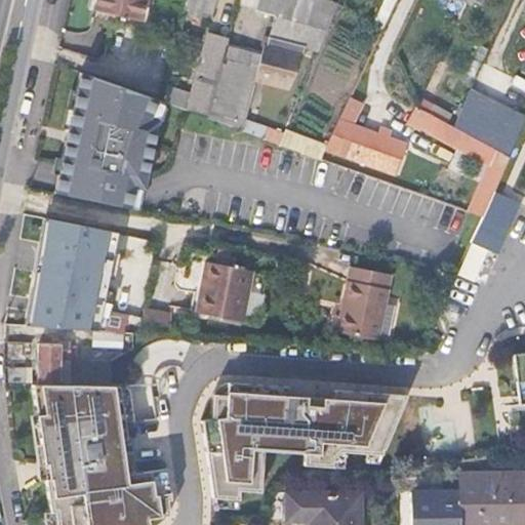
[(138,30),(145,0),(96,0),(93,19),(138,30)]
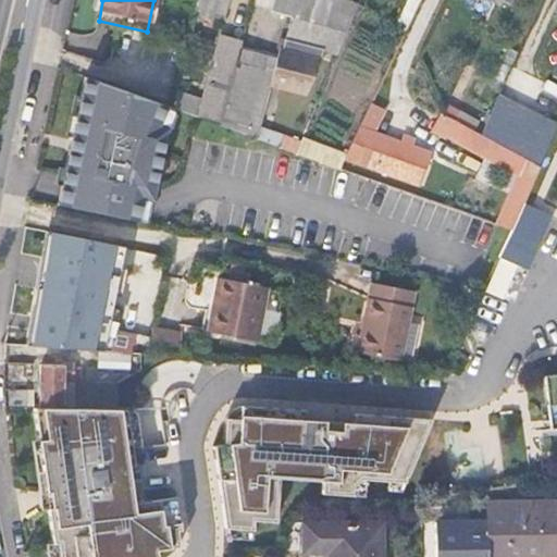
[(227,0),(199,0),(192,34),(218,39),(227,0)]
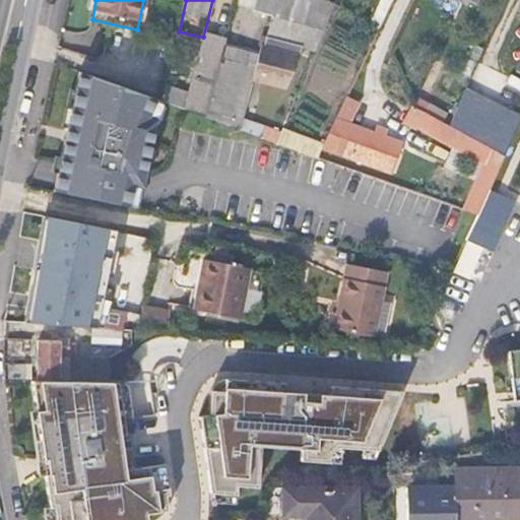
[(335,2),(328,0),(257,0),(255,10),(273,15),(324,29),(335,2)]
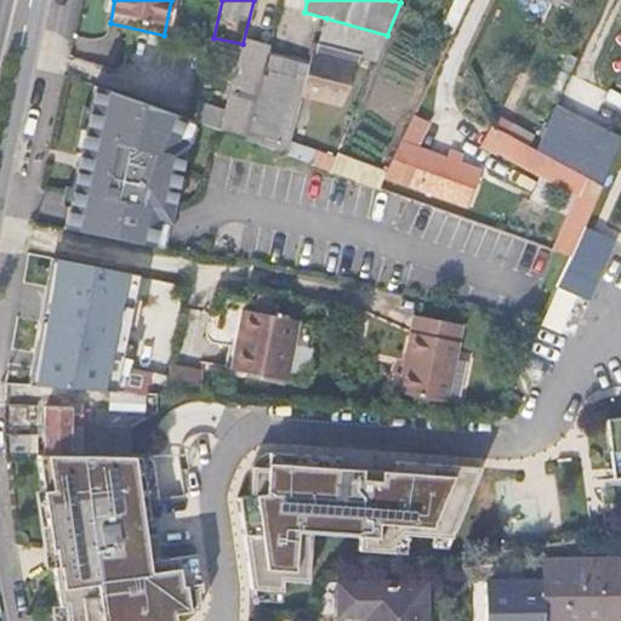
[(387,35),(326,18),(320,43),(317,55),(313,55),(311,66),(306,80),(302,97),(341,108),(363,56),(377,58),(387,35)]
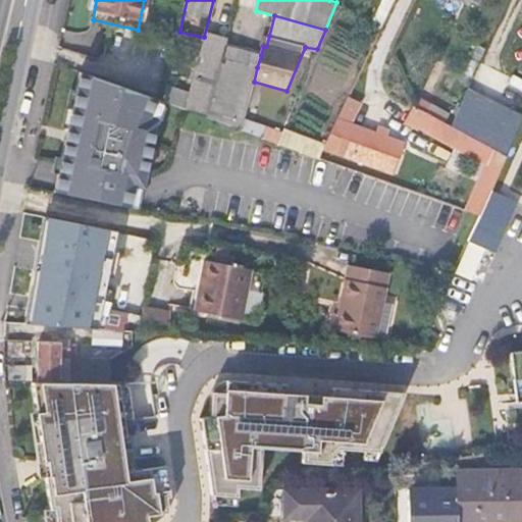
[(208,33),(186,109),(202,114),(208,116),(226,46),(229,39),(208,33)]
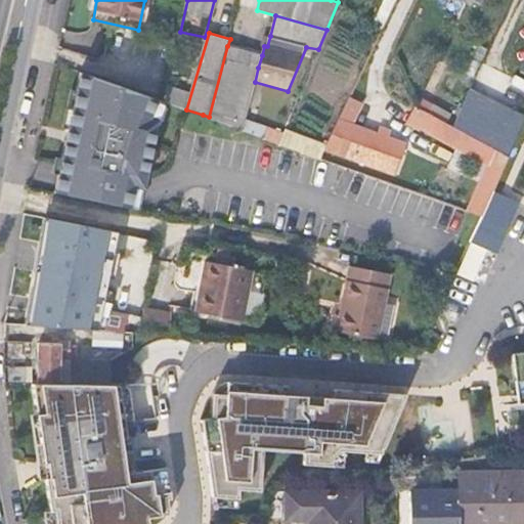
[(252,52),(227,46),(209,117),(243,130),(246,120),(234,117),(245,85),(253,87),(258,68),(248,64),(252,52)]
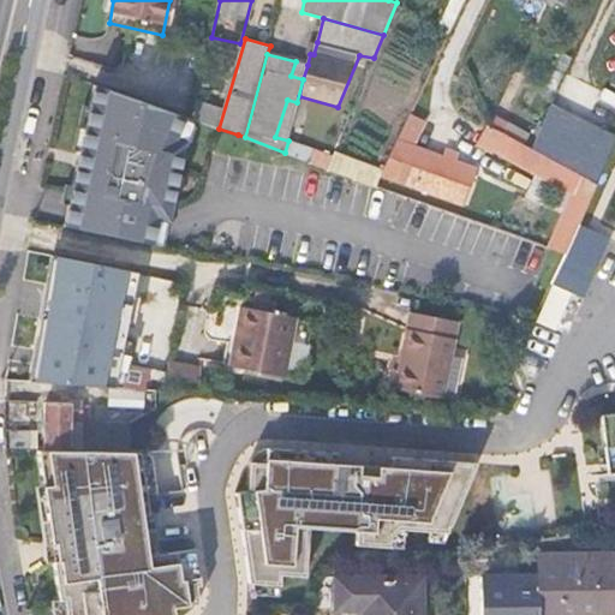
[(219,129),(96,84),(65,227),(193,251),(199,219),(148,209),(157,157),(231,172),(238,135),(219,129)]
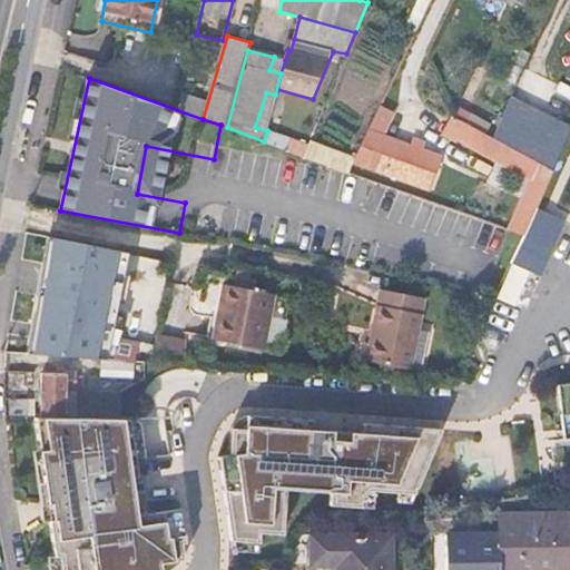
[(561,124),(512,99),(493,138),(504,144),(539,161),(541,164),(561,124)]
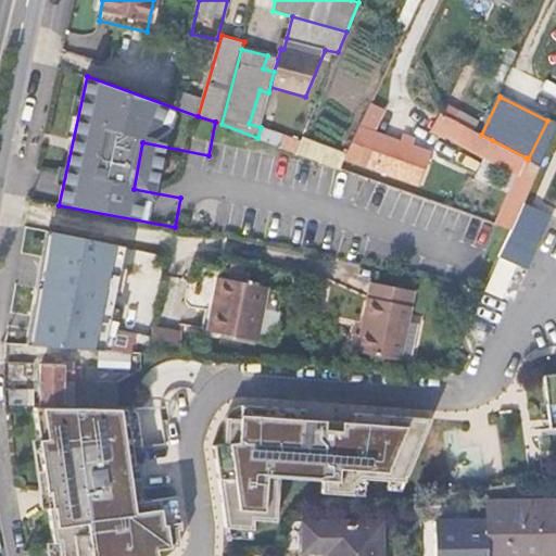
[(337,133),(310,123),(298,152),(341,167),(345,153),(330,147),(337,133)]
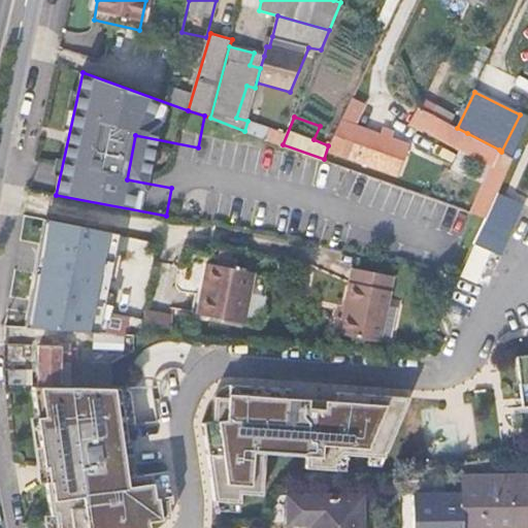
[(380,132),(343,120),(328,152),(399,176),(410,143),(392,136),(380,132)]
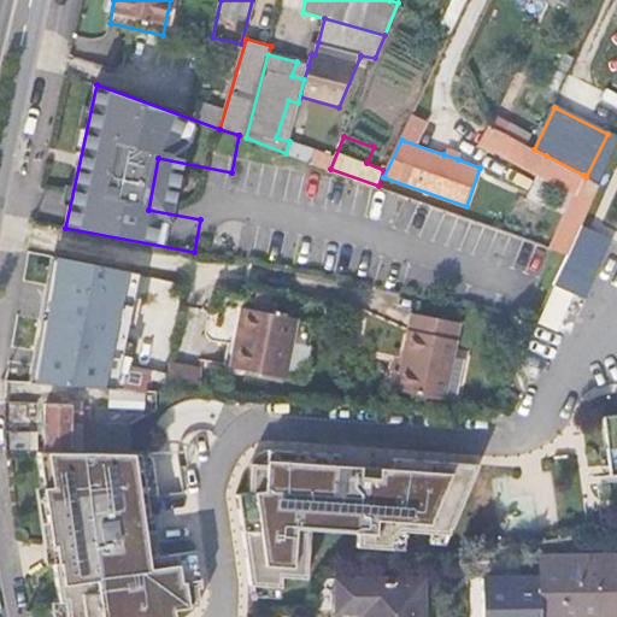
[(330,169),(335,157),(318,151),(292,141),(289,141),(286,153),(330,169)]
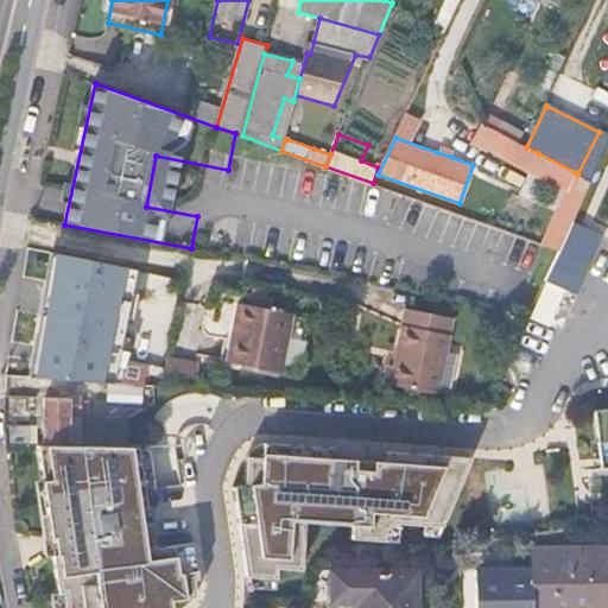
[(454,151),(441,146),(437,152),(451,157),(454,151)]
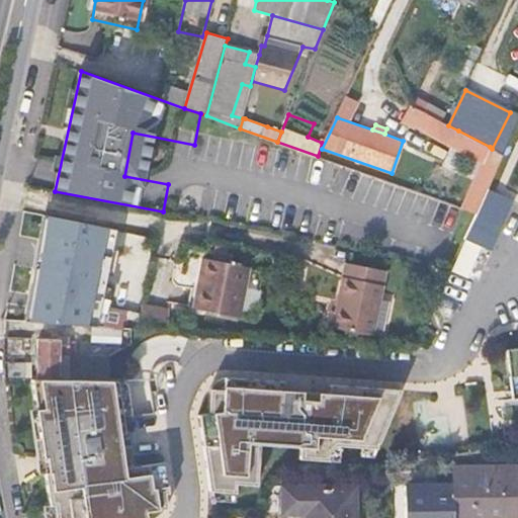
[(453,141),(486,155),(490,147),(458,131),(453,141)]
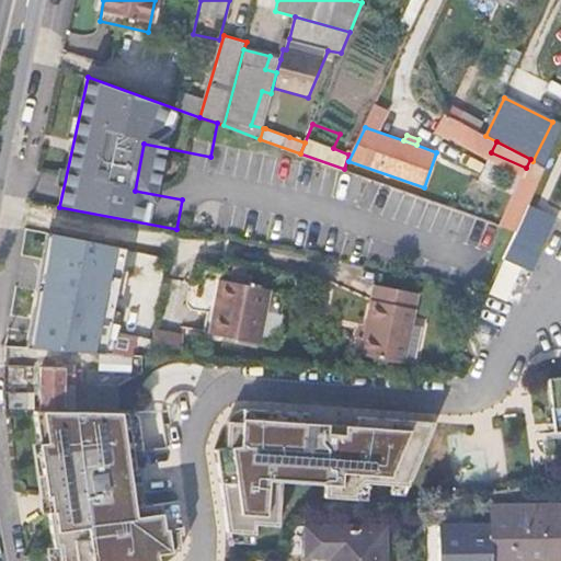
[(526,168),(502,226),(517,232),(530,204),(546,168),(533,161),(530,159),(526,168)]
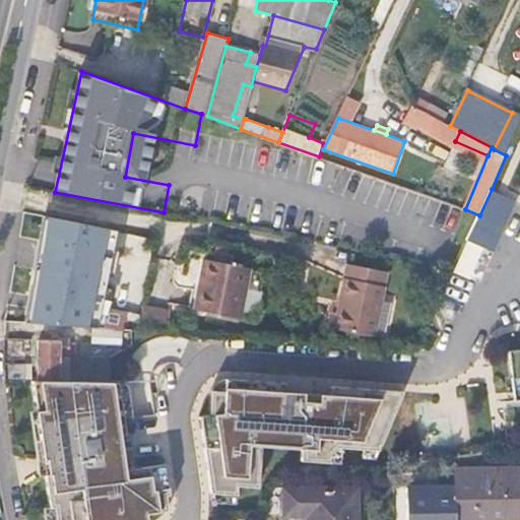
[(518,200),(492,189),(479,215),(468,240),(495,251),(518,200)]
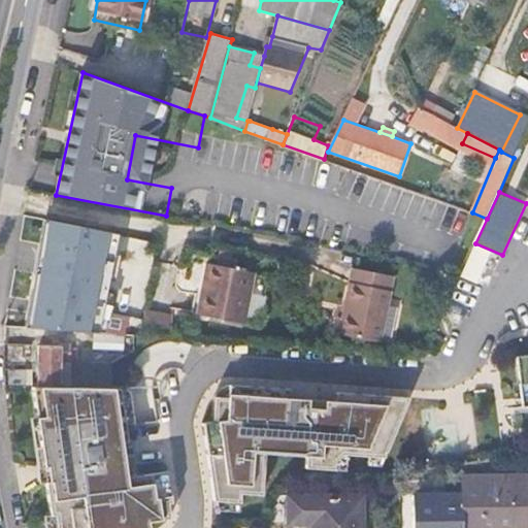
[(479,286),(491,254),(473,246),(460,278),(479,286)]
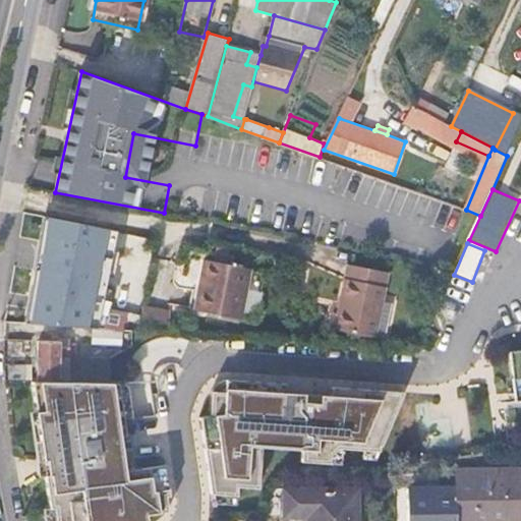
[(252,270),(208,261),(197,311),(242,321),(252,270)]
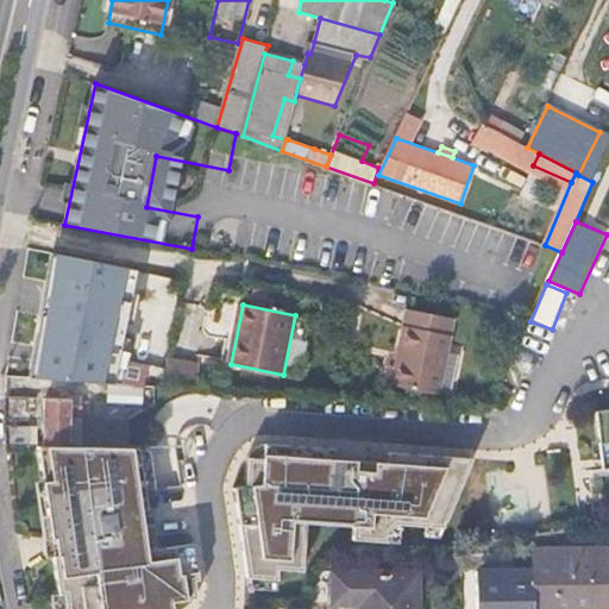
[(456,318),(409,307),(394,383),(441,393),(456,318)]
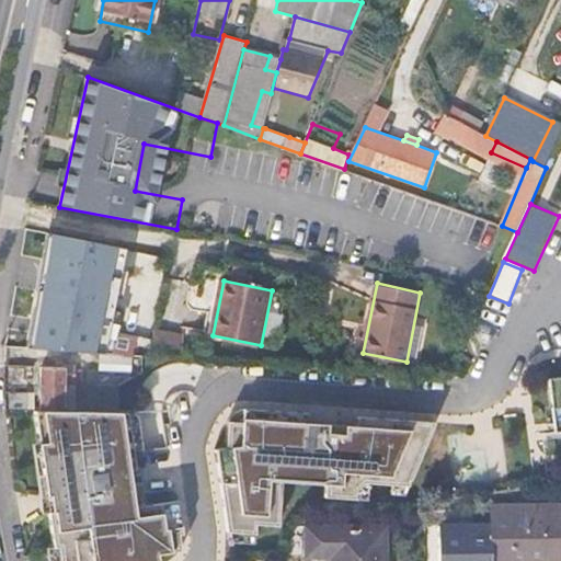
[(80,345),(80,351),(132,355),(132,341),(95,338),(99,290),(49,286),(45,342),(80,345)]
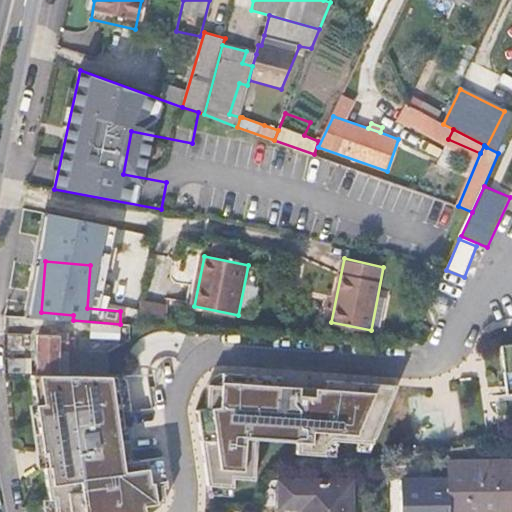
[(142,301),(138,325),(168,327),(169,302),(142,301)]
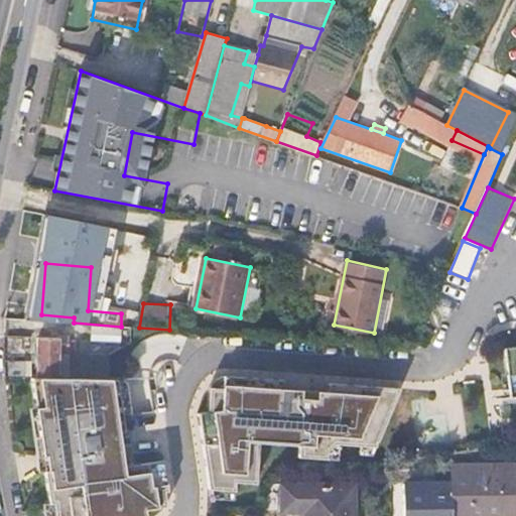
[(37,338),(37,378),(108,380),(109,363),(68,362),(69,340),(37,338)]
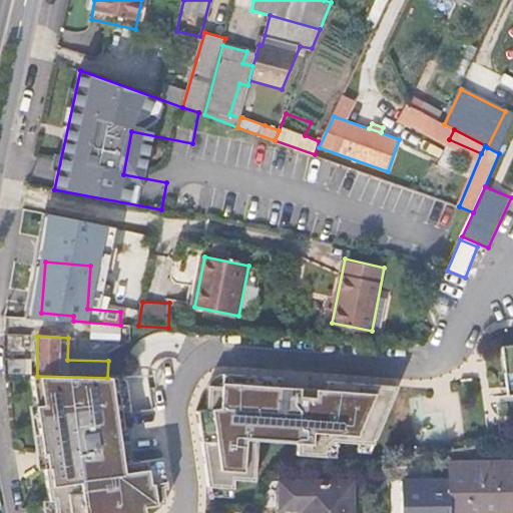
[(512,345),(503,346),(506,370),(510,395),(512,394),(512,345)]
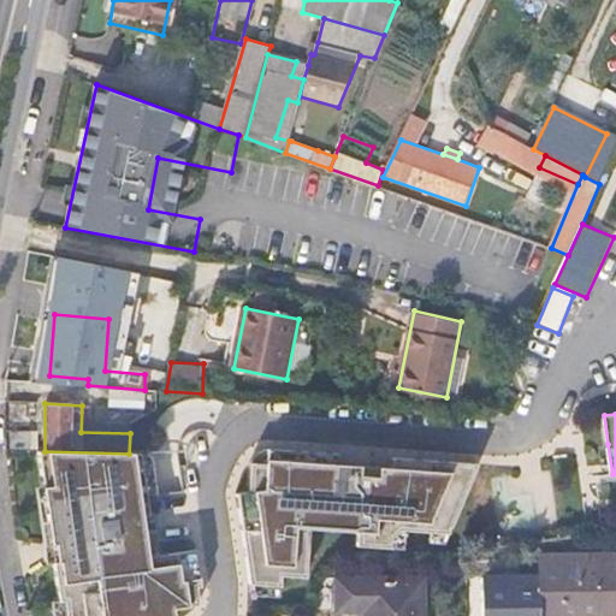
[(31,434),(5,433),(6,450),(31,451),(31,434)]
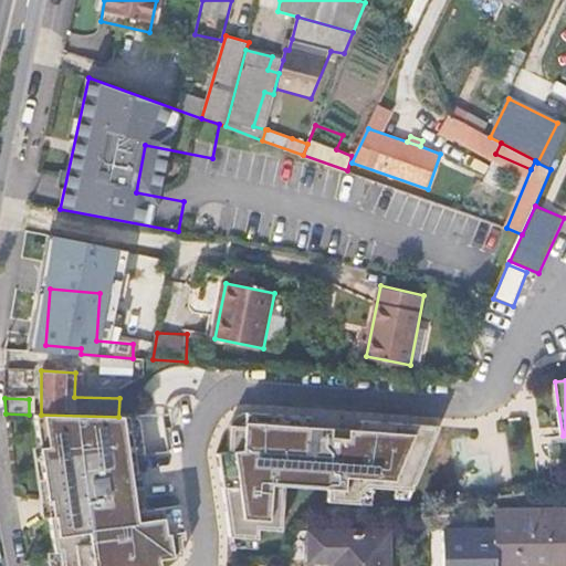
[(245,426),(231,426),(229,452),(218,453),(230,537),(259,538),(260,530),(282,531),(285,485),(329,489),(328,502),(359,504),(360,495),(369,488),(413,491),(413,484),(440,426),(362,420),(362,430),(310,427),(311,417),(245,412),(245,426)]
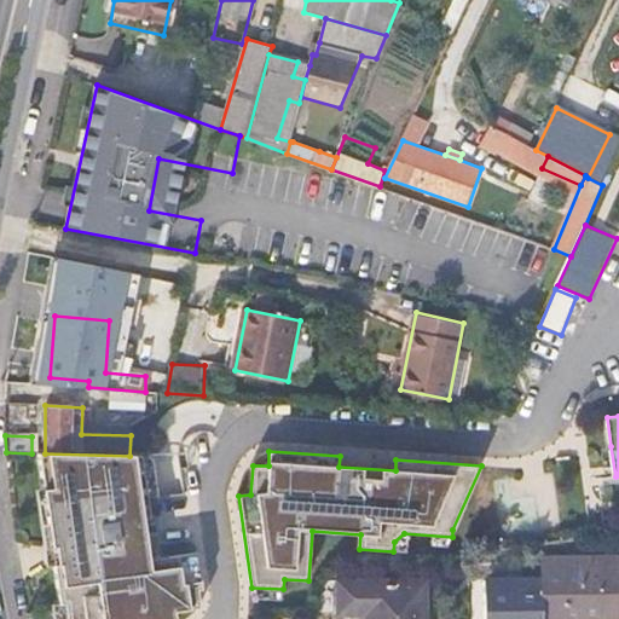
[(45,453),(38,453),(58,605),(64,603),(67,618),(175,618),(175,612),(203,589),(198,554),(150,560),(144,519),(151,518),(142,456),(129,456),(45,453)]
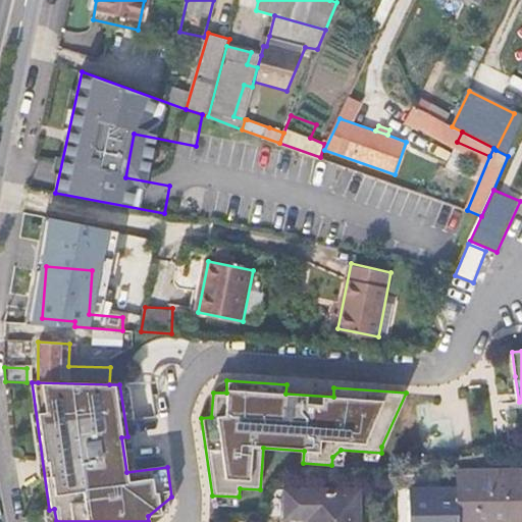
[(521,521),(521,469),(459,470),(459,521),(521,521)]
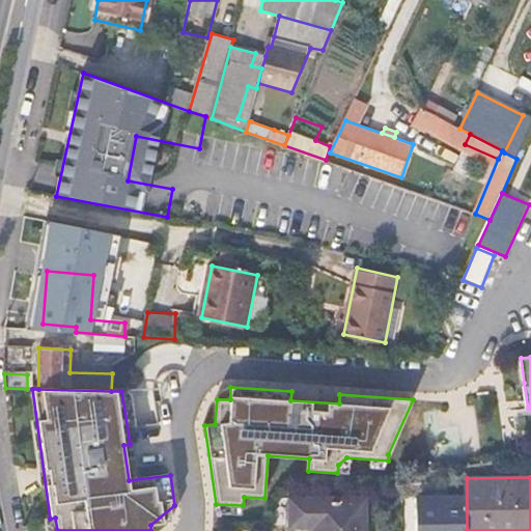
[(365,530),(365,498),(290,499),(290,527),(315,526),(315,530),(365,530)]
